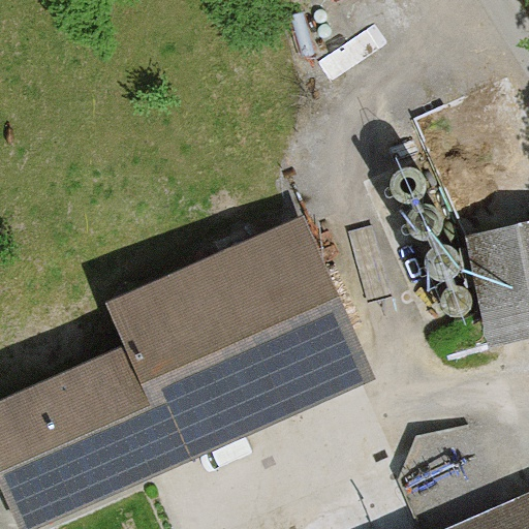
[(424,178),(421,174),(415,169),(409,168),(403,168),(398,170),(394,175),(391,180),(390,185),(391,191),(393,196),(397,200),(402,203),(408,204),(413,203),(418,199),(423,195),(425,190),(425,184),(424,178)]
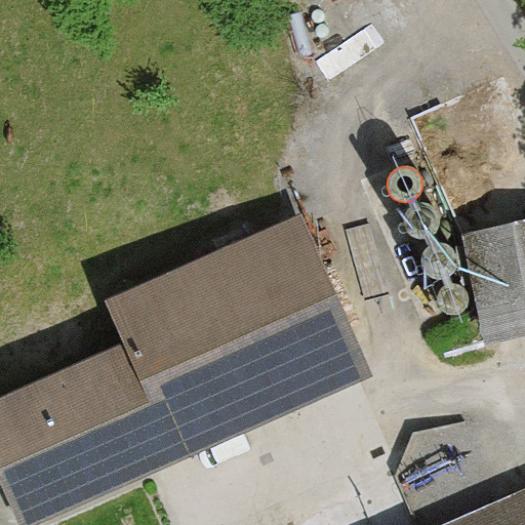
[(438,213),(435,208),(430,205),(423,203),(418,204),(412,206),(408,210),(405,215),(404,220),(405,227),(408,231),(411,235),(416,238),(422,239),(428,238),(433,235),(437,231),(439,225),(440,219),(438,213)]
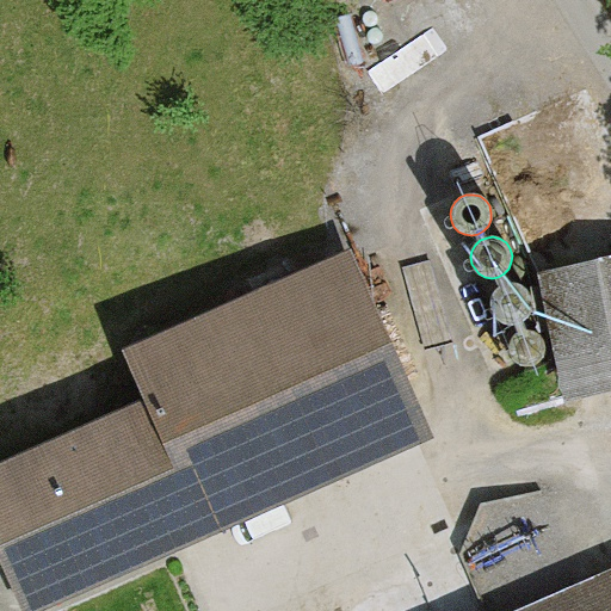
[(610,257),(543,271),(569,397),(610,388),(610,257)]
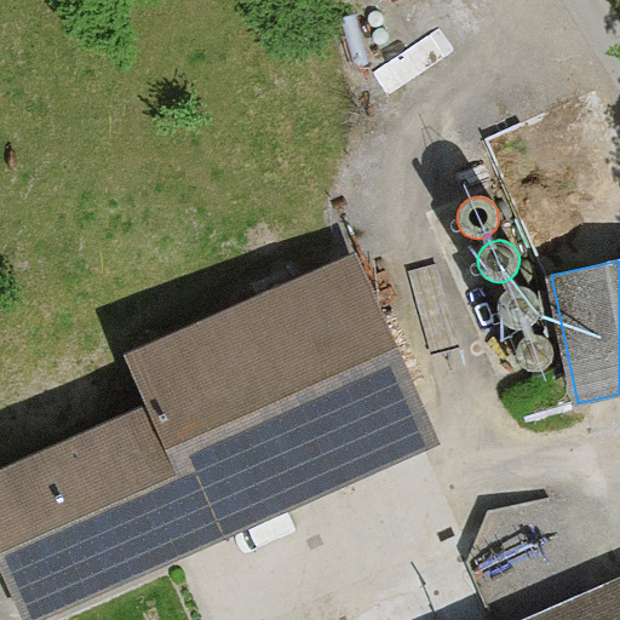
[(0,464),(0,619),(24,619),(417,449),(334,263),(91,369),(112,415),(0,464)]
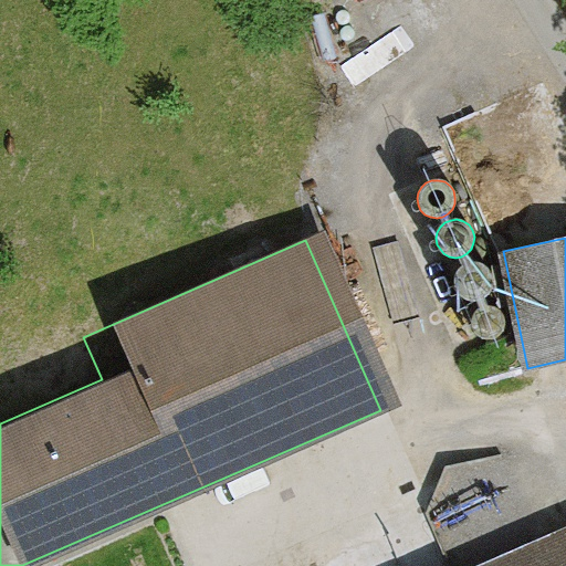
[(491,274),(486,269),(482,265),(475,263),(469,264),(463,266),(459,271),(456,276),(454,282),(456,289),(458,294),(462,297),(468,301),(473,302),(480,301),(485,297),(490,293),(492,286),(492,281),(491,274)]
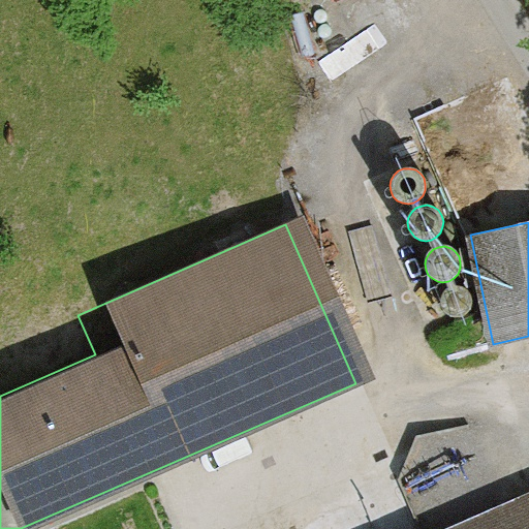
[(470,294),(467,289),(462,286),(457,284),(450,285),(445,287),(440,291),(438,297),(437,302),(437,308),(440,312),(444,316),(449,319),(455,320),(461,319),(465,316),(469,312),(472,306),(472,301),(470,294)]
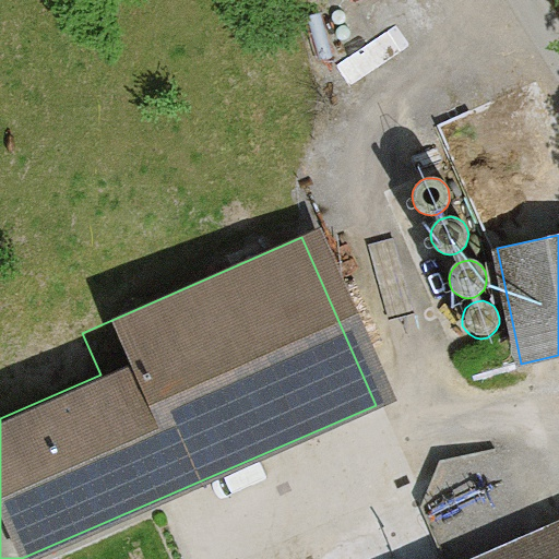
[(558,558),(558,508),(433,558),(558,558)]
